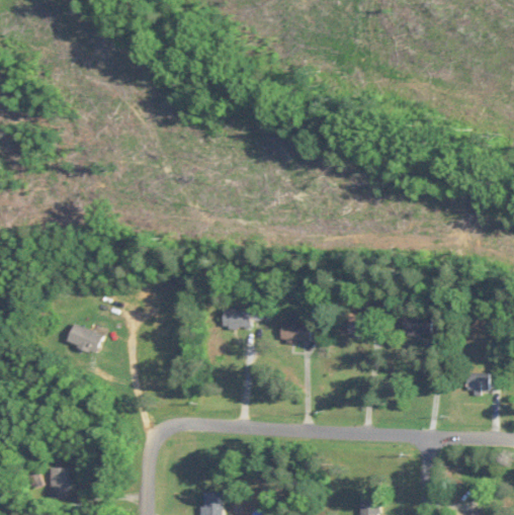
[(259,317),(259,308),(222,308),(222,327),(249,327),(249,317),(259,317)]
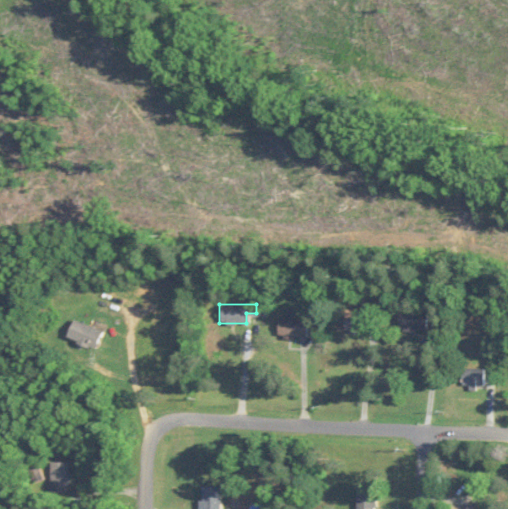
[(362,310),(340,310),(340,330),(362,330),(362,310)]
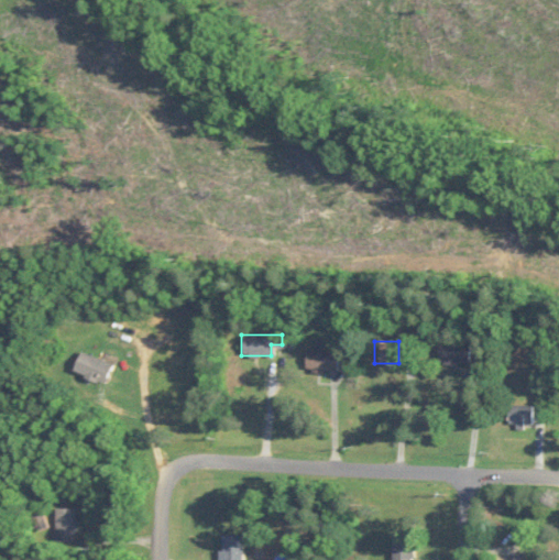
[(336,350),(305,349),(305,370),(336,370),(336,350)]
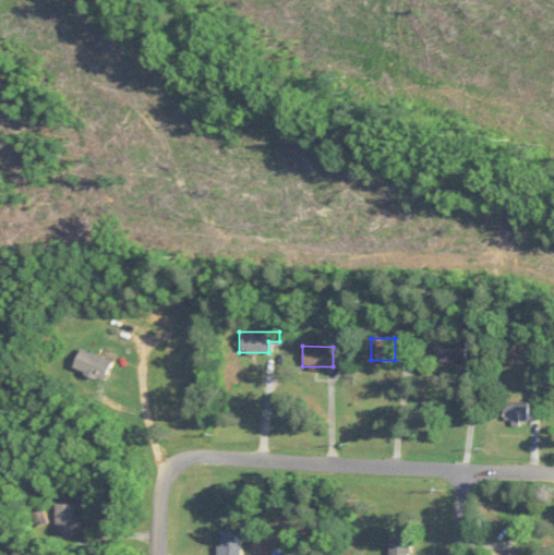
[(110,358),(79,347),(71,368),(104,378),(110,358)]
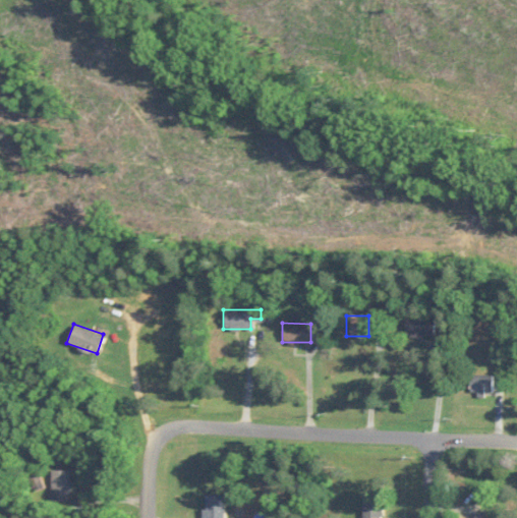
[(491,373),(468,373),(468,395),(491,395),(491,373)]
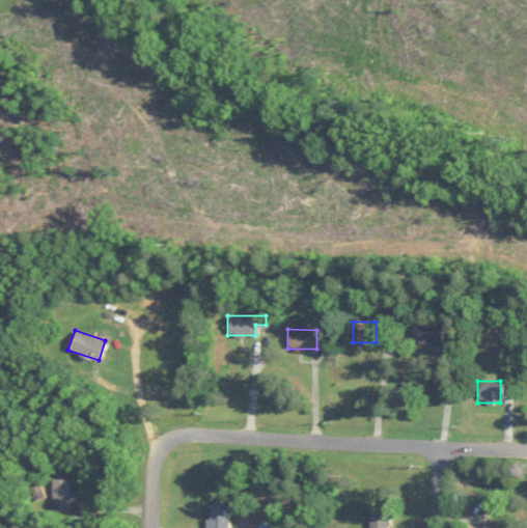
[(50,477),(50,508),(71,508),(71,477),(50,477)]
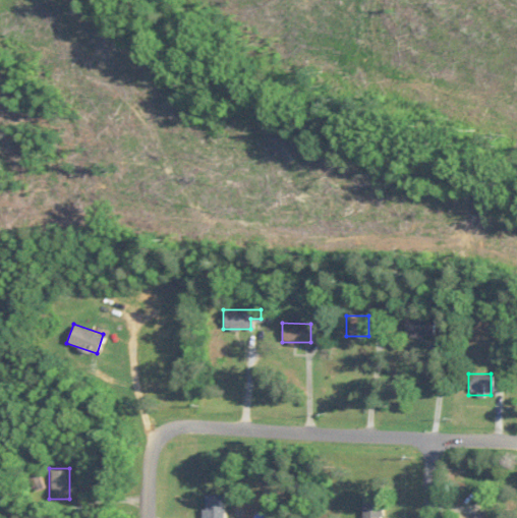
[(202,517),(221,517),(222,494),(203,494),(202,517)]
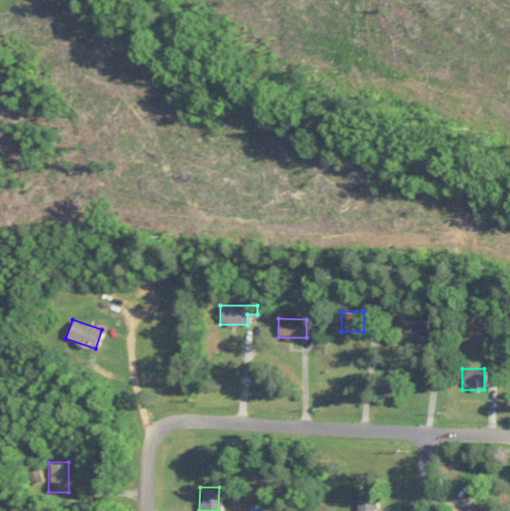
[(373,510),(374,491),(355,491),(355,510),(373,510)]
